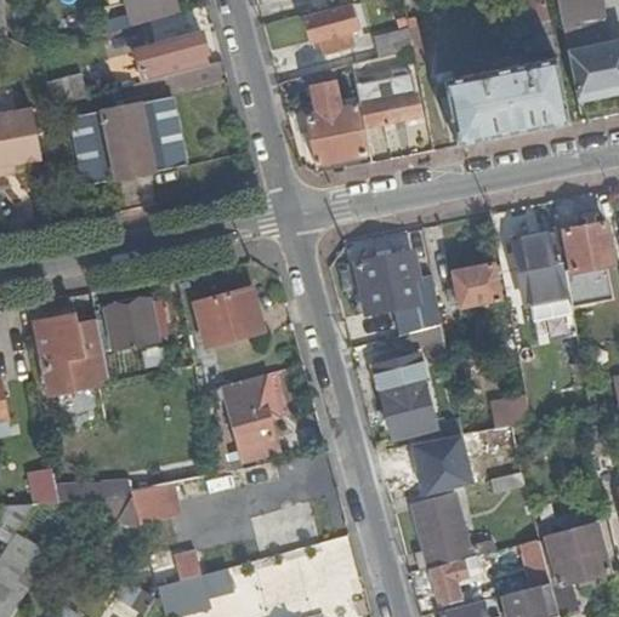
[(106,30),(180,10),(176,0),(128,0),(131,10),(103,18),(106,30)]
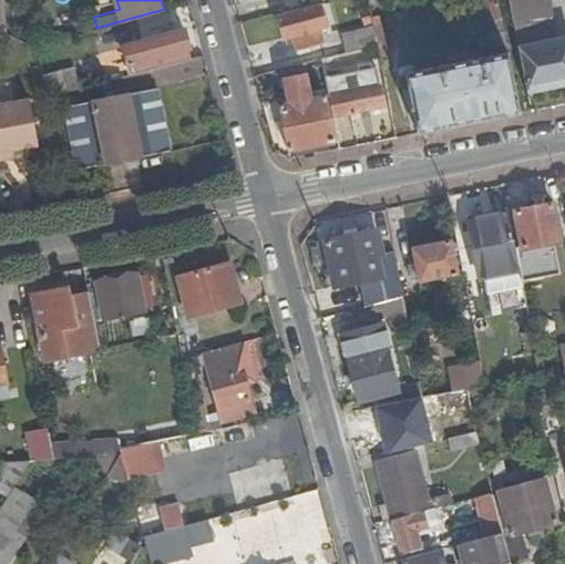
[(473,7),(475,17),(500,11),(497,0),(466,0),(469,8),(473,7)]
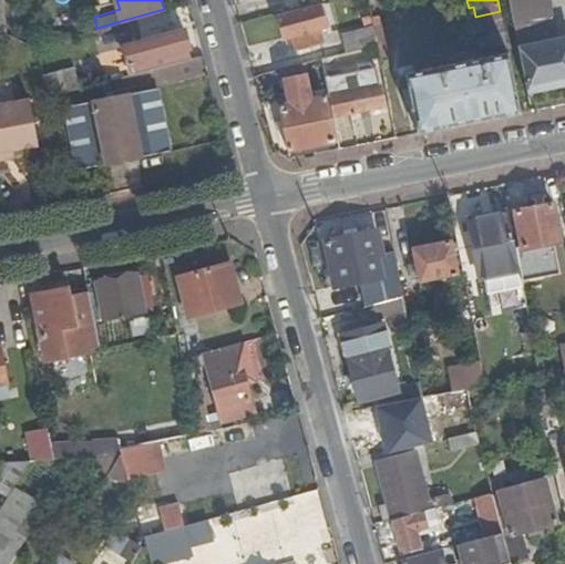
[(510,0),(513,16),(527,12),(524,0),(510,0)]
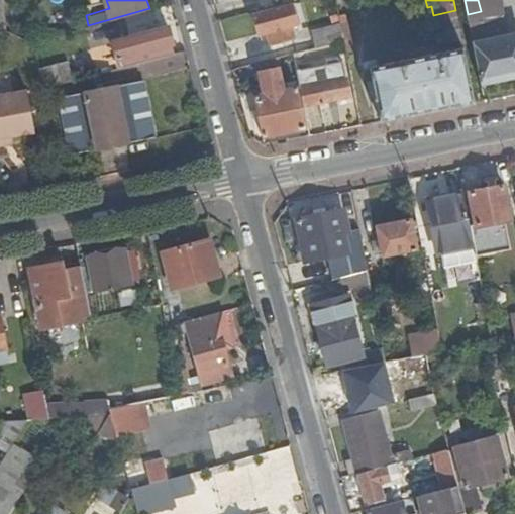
[(294,21),(289,4),(252,14),(258,31),(267,30),(270,41),(292,35),(289,22),(294,21)]
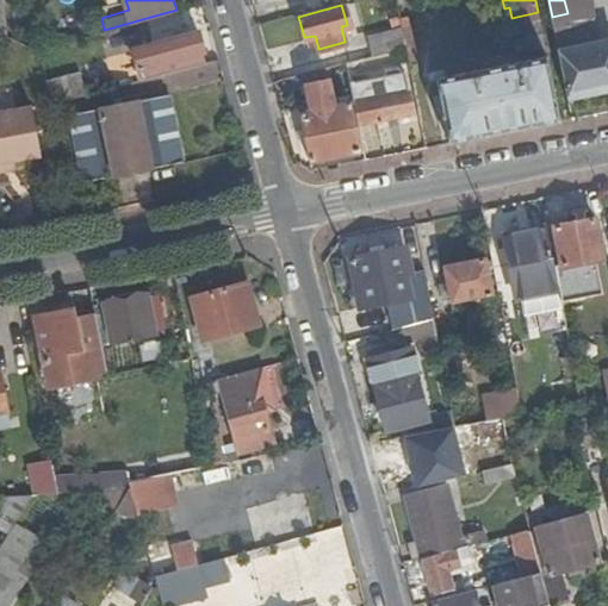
[(398,16),(401,29),(404,45),(404,49),(414,47),(408,14),(398,16)]
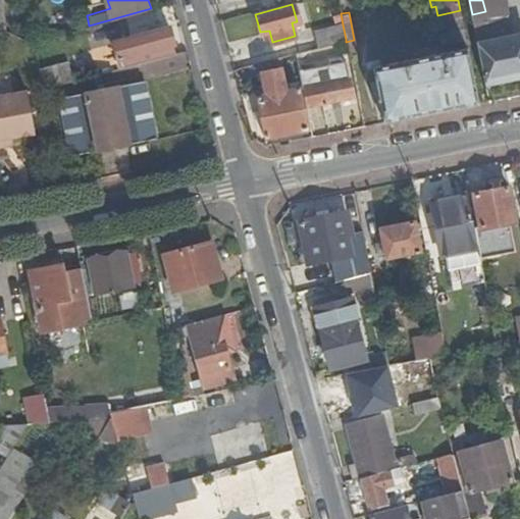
[(449,19),(452,31),(463,29),(461,16),(449,19)]
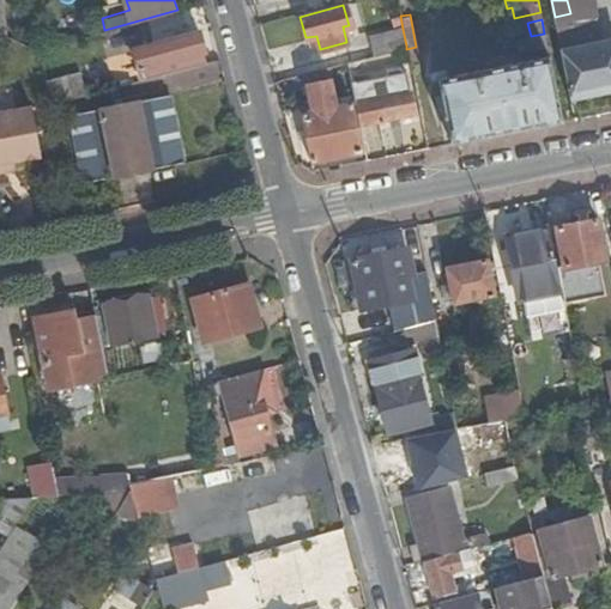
[(144,77),(210,60),(207,49),(209,48),(204,29),(135,48),(144,77)]
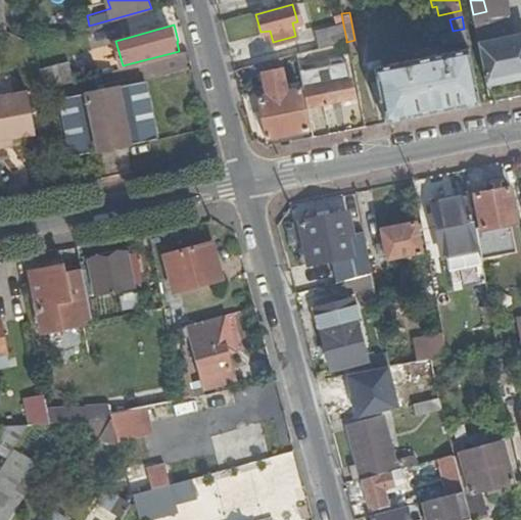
[(343,25),(316,32),(319,46),(346,39),(343,25)]
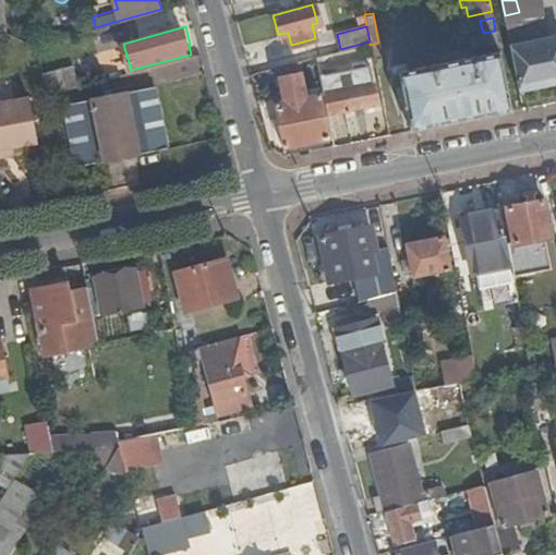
[(555,38),(511,48),(519,86),(555,79),(555,74),(554,71),(555,71),(555,38)]
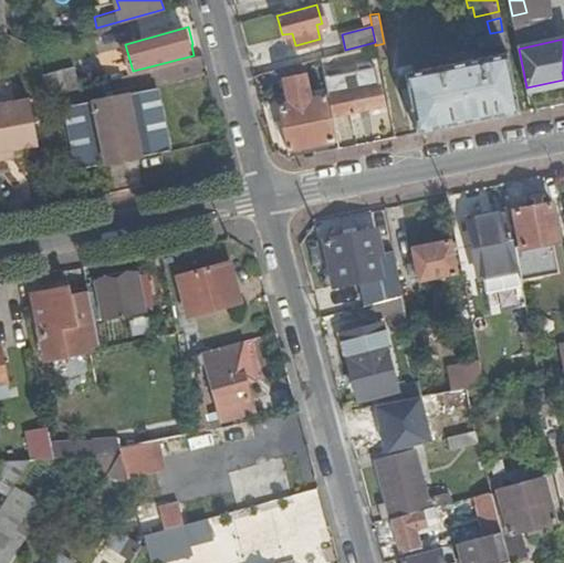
[(451,61),(405,71),(416,132),(519,111),(507,51),(471,58),(470,48),(463,49),(466,59),(460,60),(458,51),(450,53),(451,61)]
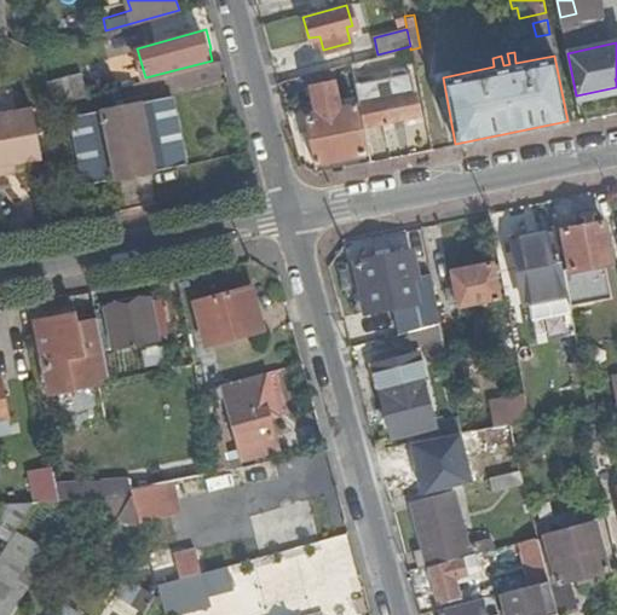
[(47,81),(53,105),(87,94),(81,71),(47,81)]
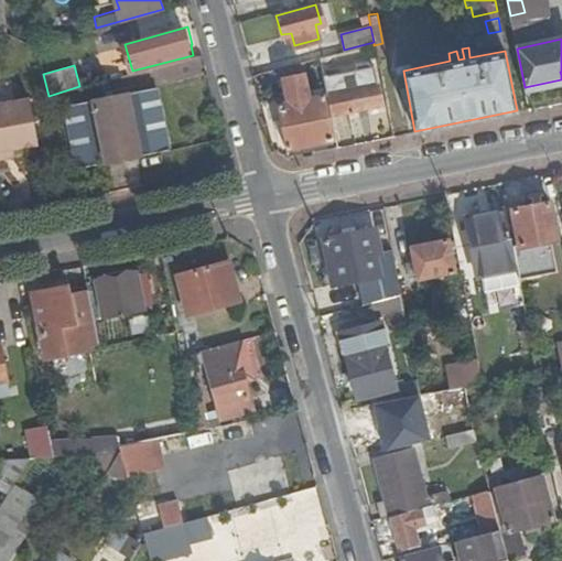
[(373,66),(322,76),(331,115),(381,105),(373,66)]
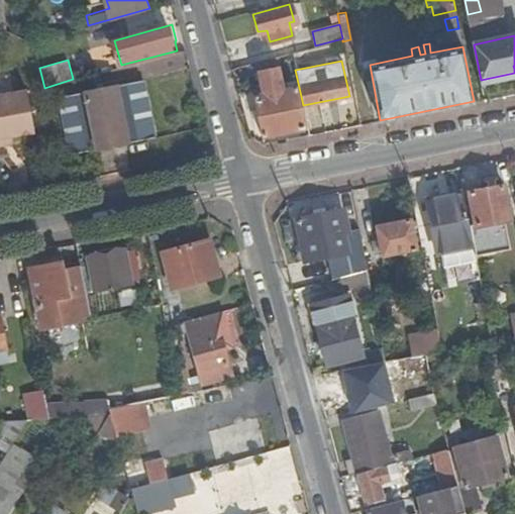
[(255,87),(256,93),(254,94),(264,134),(306,126),(297,85),(283,87),(278,66),(261,70),(264,85),(255,87)]
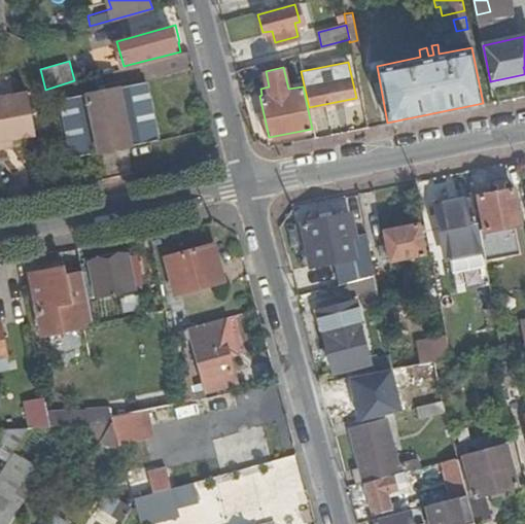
[(147,80),(62,97),(73,155),(160,137),(147,80)]
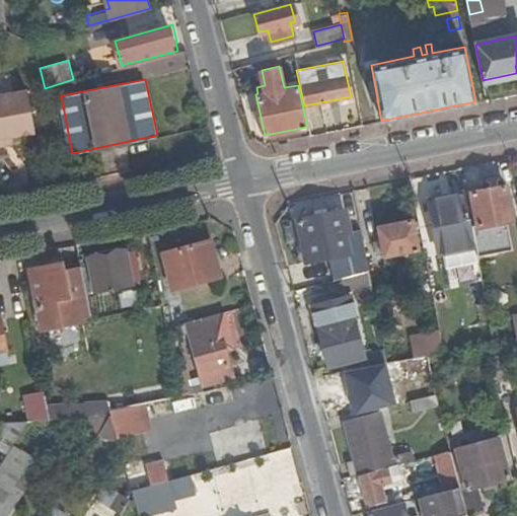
[(0,93),(0,144),(2,144),(1,137),(39,129),(29,88),(0,93)]
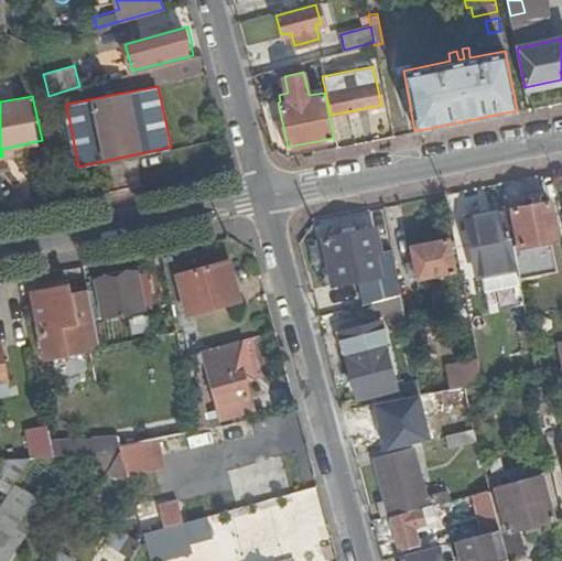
[(555,237),(557,244),(561,243),(561,219),(559,206),(550,208),(549,201),(511,208),(519,246),(555,237)]
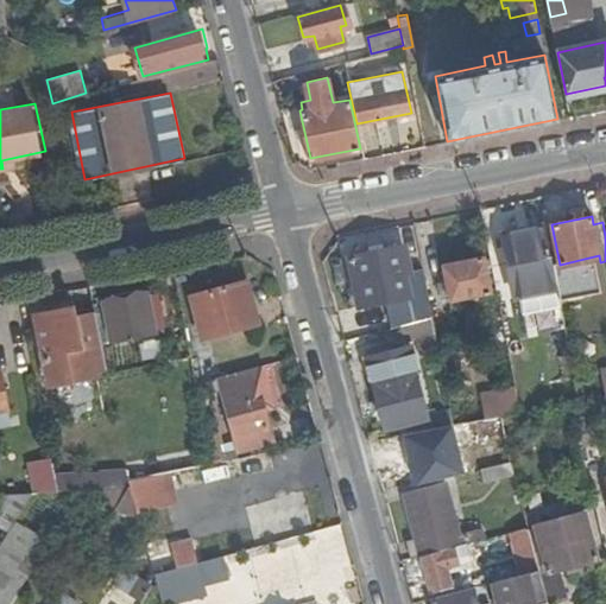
[(500,234),(512,292),(556,283),(543,226),(500,234)]
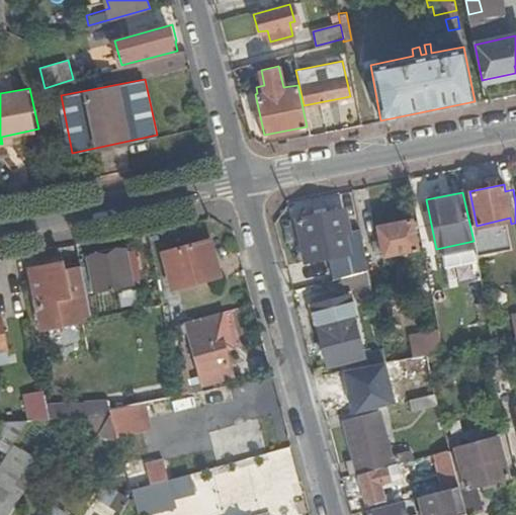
[(296,217),(306,259),(347,250),(339,207),(296,217)]
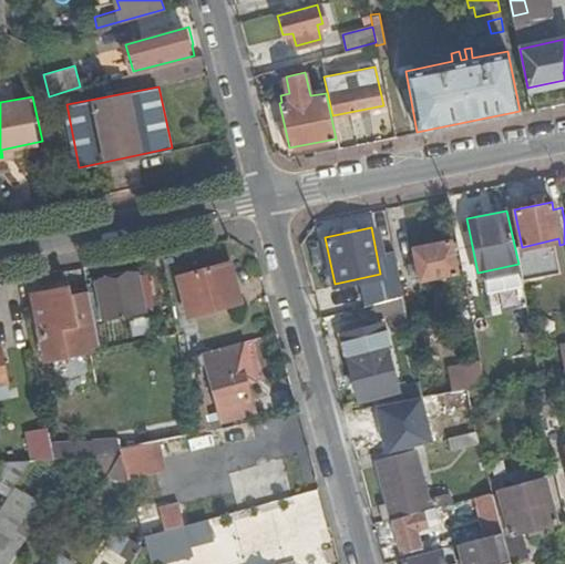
[(411,246),(412,255),(415,269),(418,279),(454,272),(448,238),(411,246)]
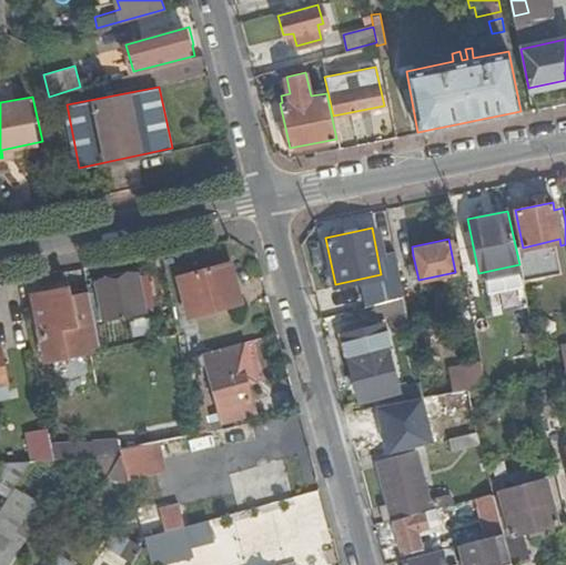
[(245,301),(234,261),(182,275),(192,314),(245,301)]
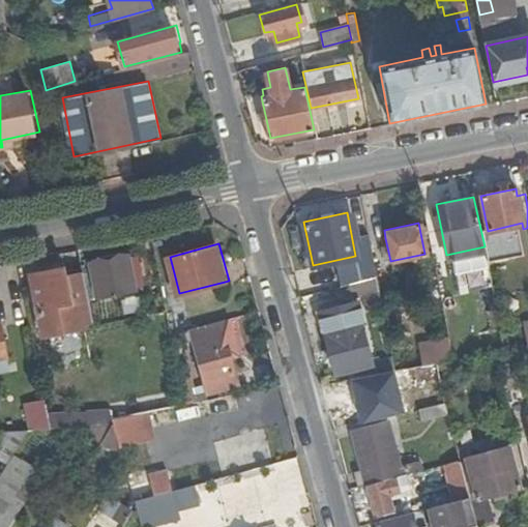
[(135,273),(134,266),(132,255),(92,262),(99,296),(138,289),(135,273)]
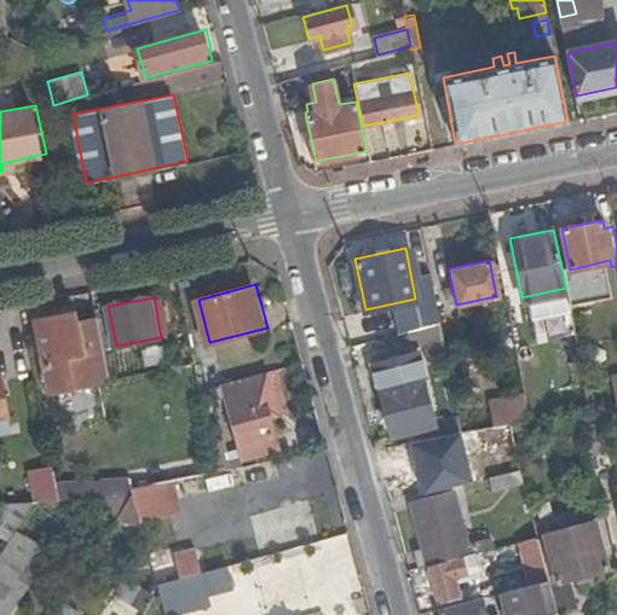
[(38,319),(51,386),(98,377),(97,370),(109,367),(99,313),(86,317),(85,311),(38,319)]
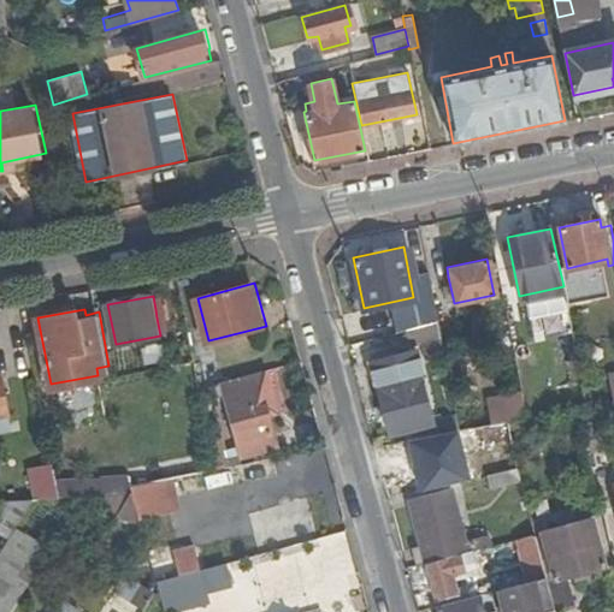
[(405,326),(409,342),(438,334),(435,316),(405,326)]
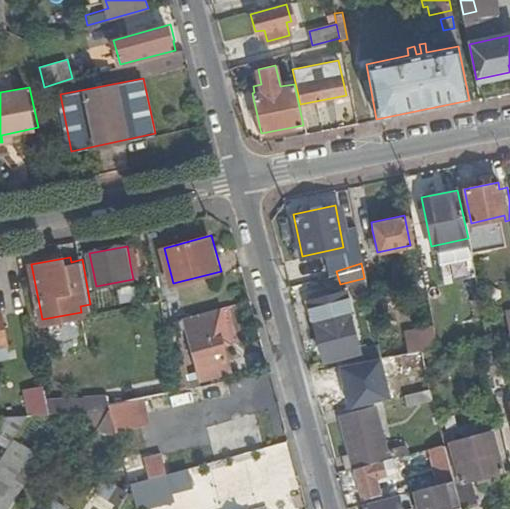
[(349,313),(343,290),(306,299),(323,361),(358,351),(348,313),(349,313)]
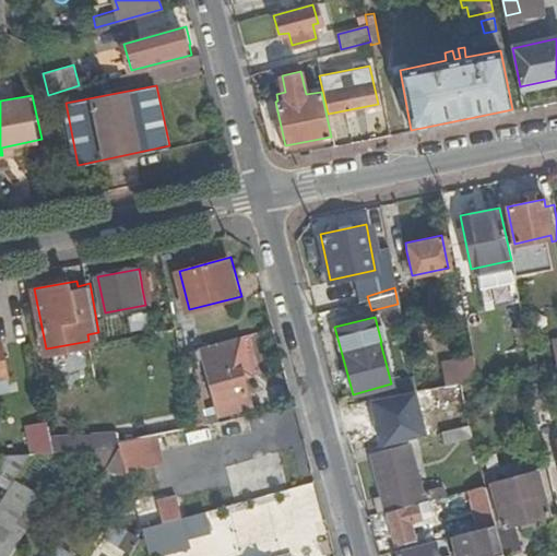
[(243,334),(200,346),(215,403),(217,414),(253,403),(243,367),(251,365),(243,334)]
